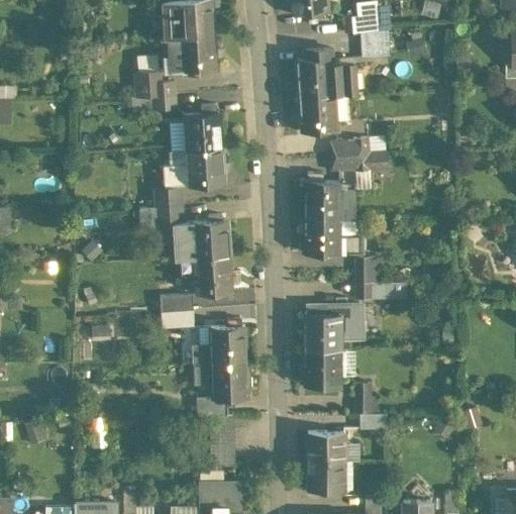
[(178,0),(178,2),(164,3),(166,38),(180,37),(214,35),(215,35),(212,0),(178,0)]
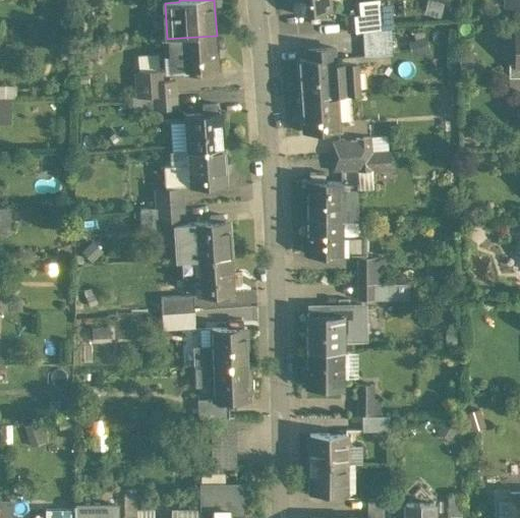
[(294,0),(296,16),(333,12),(331,0),(294,0)]
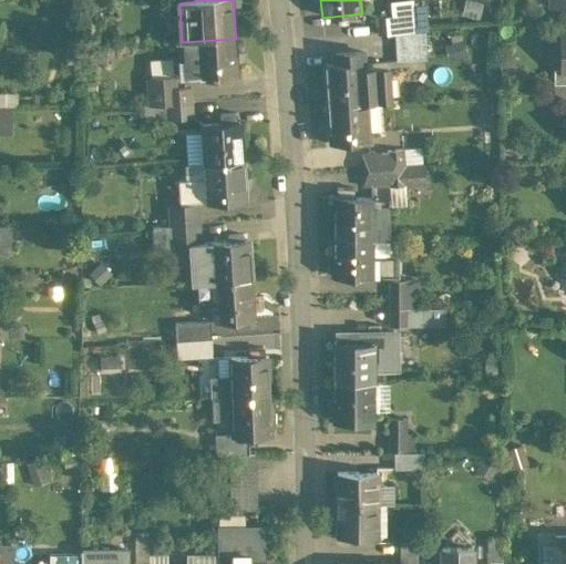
[(412,3),(389,6),(390,18),(394,18),(395,36),(415,34),(412,3)]
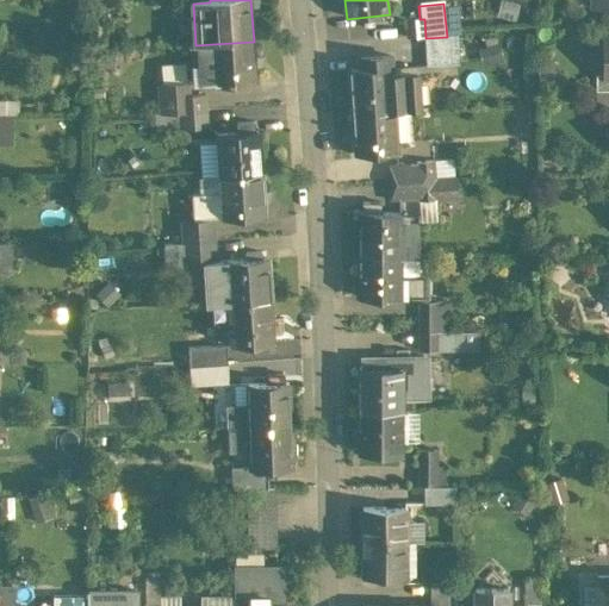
[(420,19),(408,20),(409,39),(426,38),(424,19),(420,19)]
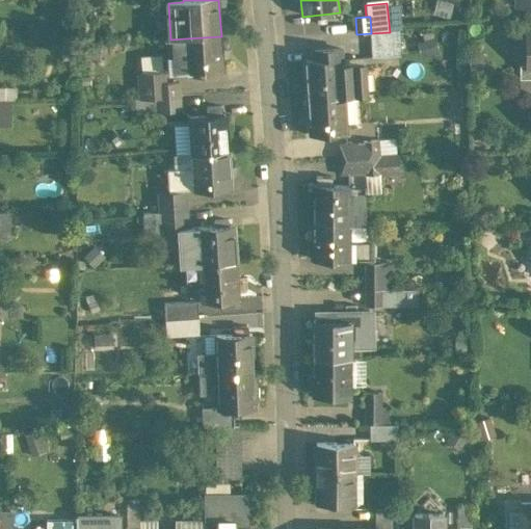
[(400,32),(372,33),(373,59),(401,58),(400,32)]
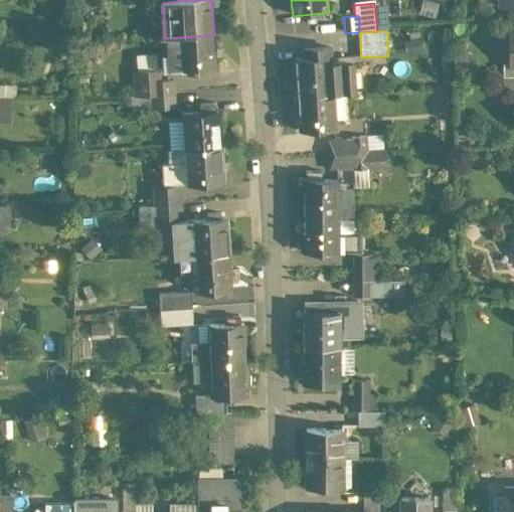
[(165,38),(162,38),(165,72),(181,71),(181,72),(215,69),(213,35),(179,37),(165,38)]
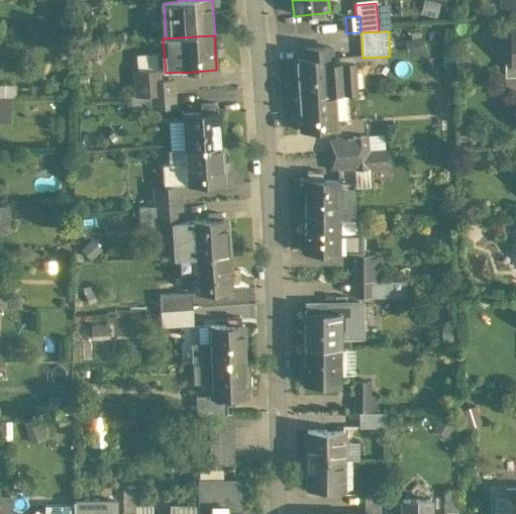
[(333,49),(306,52),(306,61),(298,61),(300,97),(335,94),(357,93),(355,69),(334,71),(333,49)]
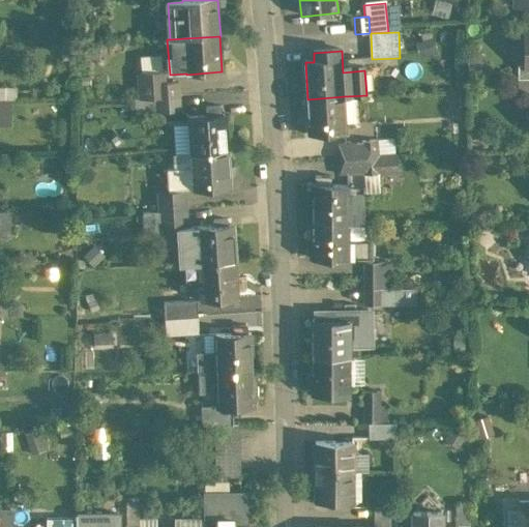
[(528,66),(520,66),(519,81),(528,80),(528,66)]
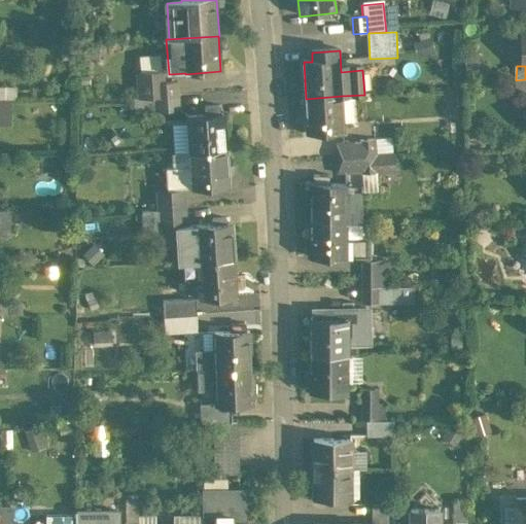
[(164,73),(141,75),(142,100),(156,99),(155,85),(165,85),(164,73)]
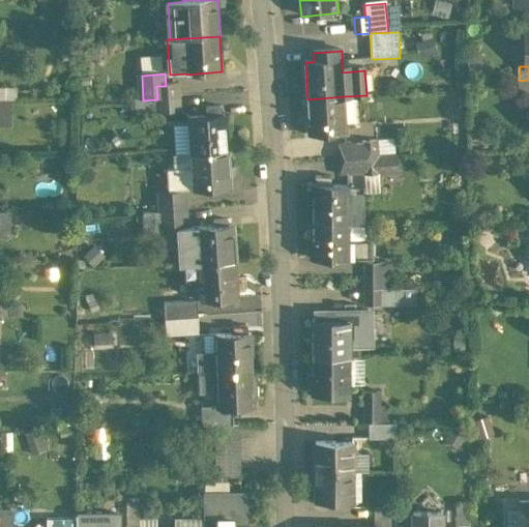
[(180,98),(179,85),(166,86),(156,86),(157,99),(180,98)]
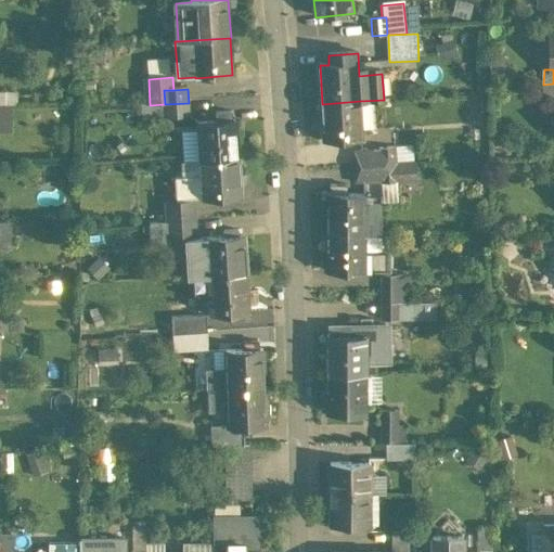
[(360,101),(322,104),(325,142),(362,140),(360,101)]
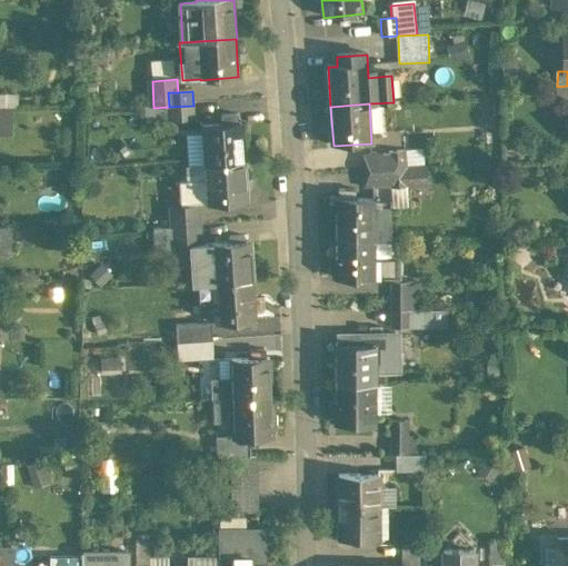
[(193,106),(169,107),(170,121),(195,120),(193,106)]
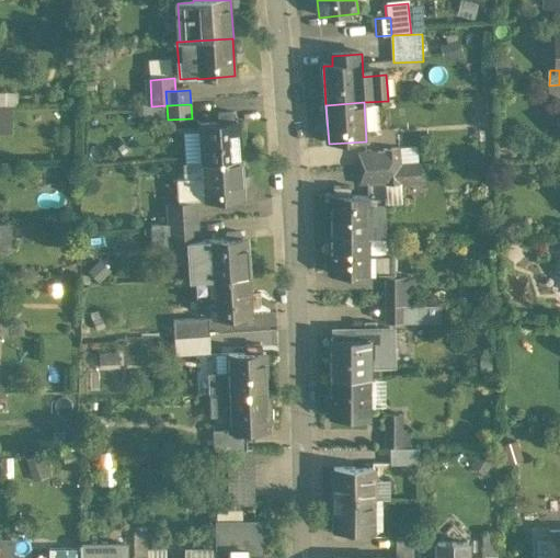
[(167,105),(151,106),(144,106),(145,122),(168,120),(167,105)]
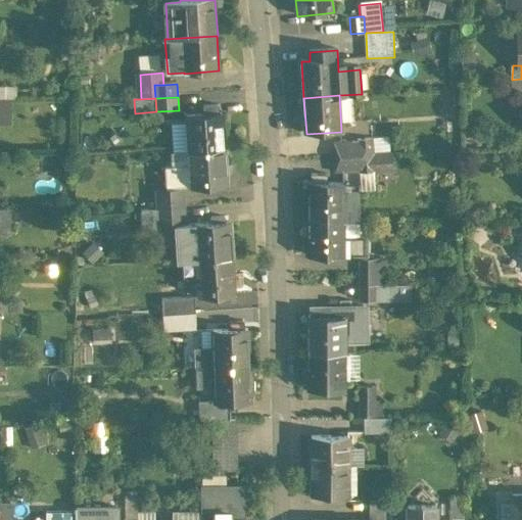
[(219,106),(204,107),(204,115),(187,116),(190,152),(226,150),(223,113),(219,113),(219,106)]
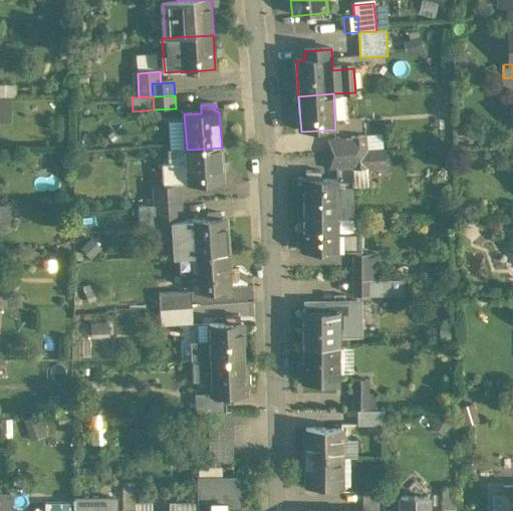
[(352,141),(336,142),(336,141),(328,142),(329,156),(329,157),(352,155),(352,141)]
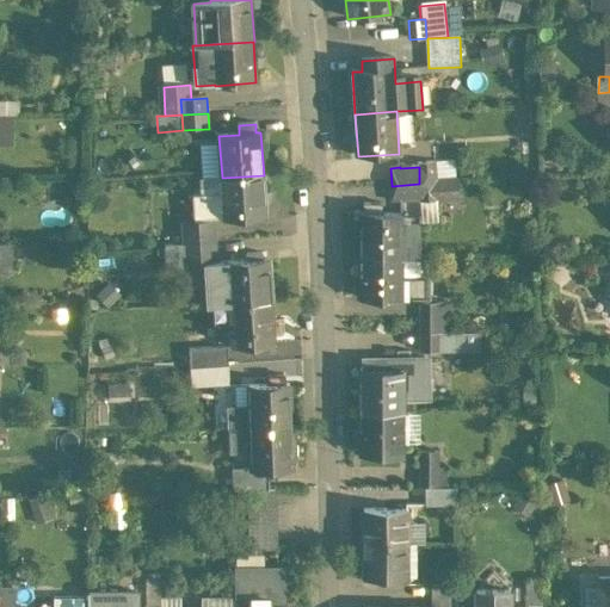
[(264,175),(222,178),(223,194),(193,196),(195,222),(225,220),(225,221),(227,221),(266,217),(264,175)]
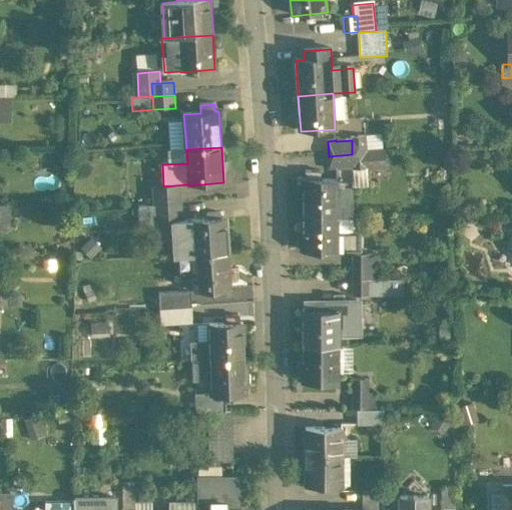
[(352,154),(329,156),(330,169),(353,168),(352,154)]
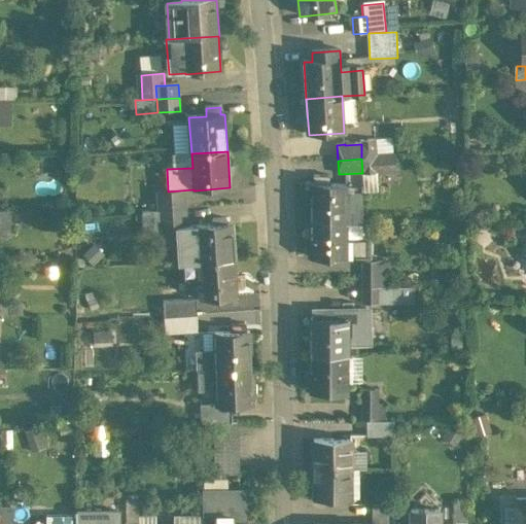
[(347,186),(312,186),(312,222),(347,222),(362,222),(361,193),(347,193),(347,186)]
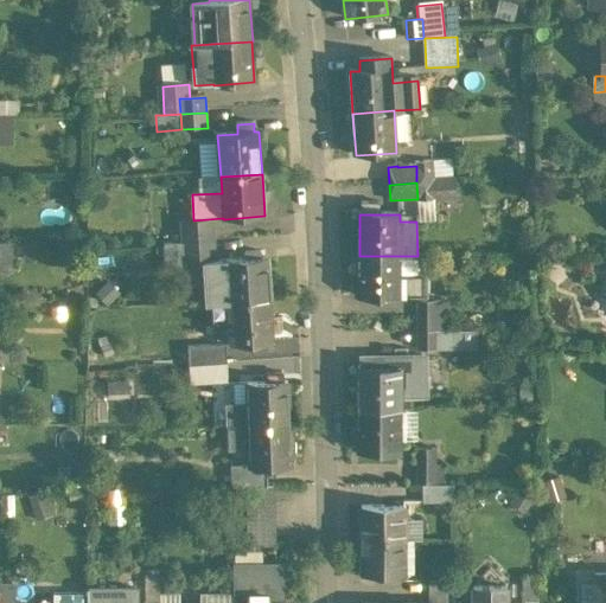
[(214,224),(184,225),(185,244),(214,242),(215,242),(214,224)]
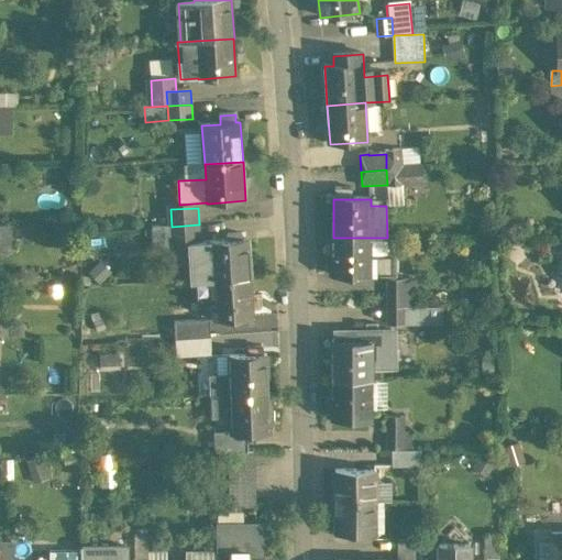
[(198,224),(172,227),(173,243),(174,243),(190,242),(190,244),(199,243),(198,224)]
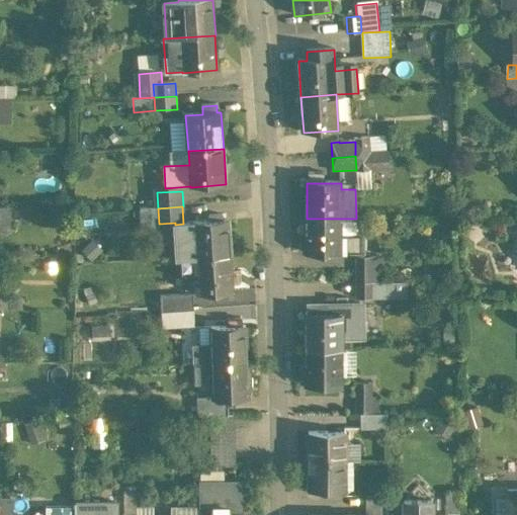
[(0,208),(0,233),(10,234),(10,208),(0,208)]
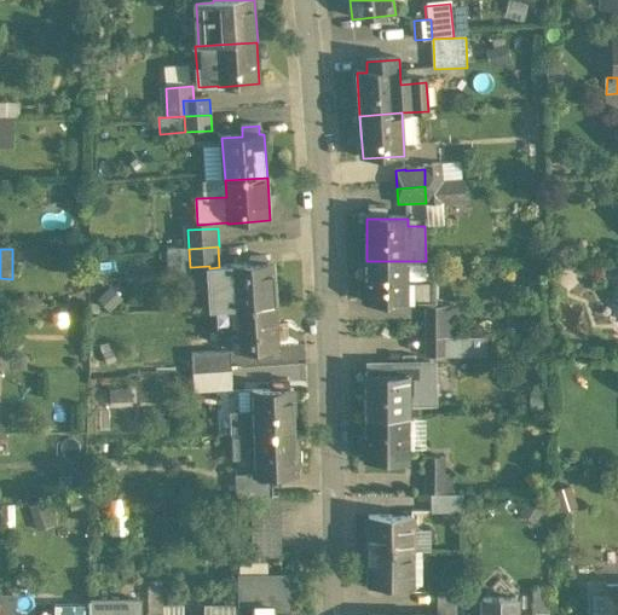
[(189,249),(168,250),(169,278),(192,277),(191,267),(190,267),(189,249)]
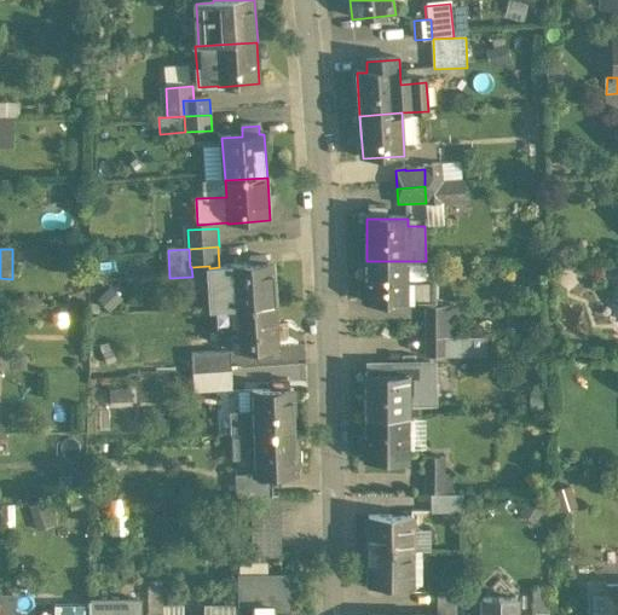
[(265,257),(250,259),(250,265),(232,266),(231,266),(234,309),(276,306),(272,264),(266,265),(265,257)]
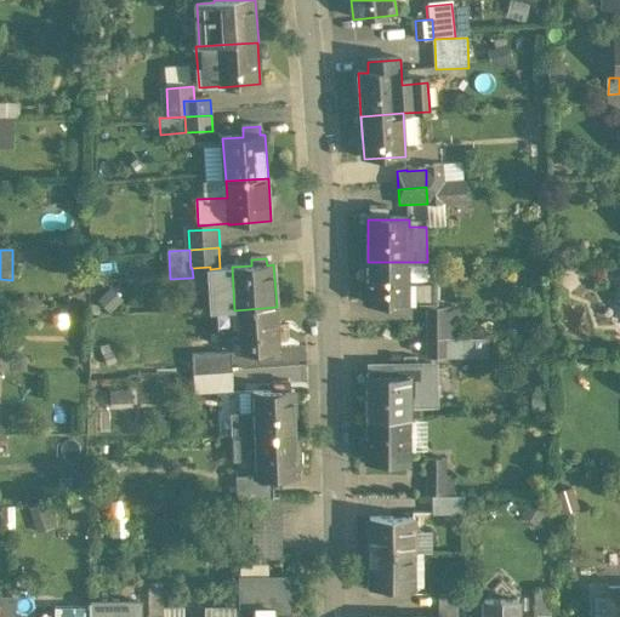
[(409,262),(368,262),(369,303),(409,304),(410,303),(438,303),(438,283),(409,283),(409,262)]
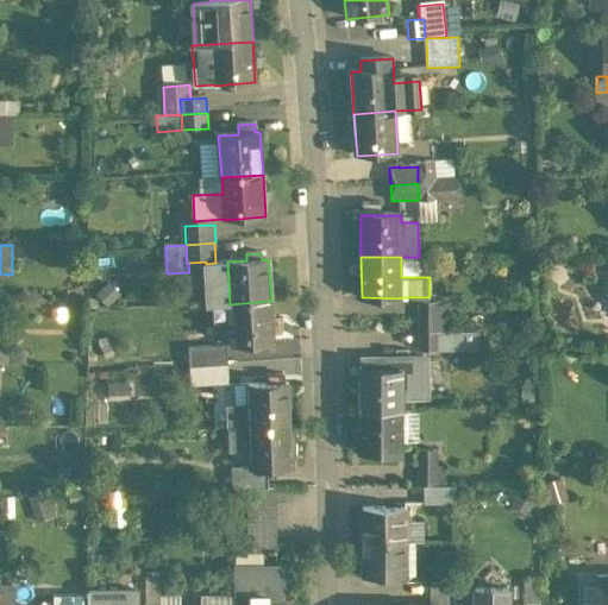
[(215,263),(206,264),(210,307),(230,306),(230,304),(227,262),(215,263)]
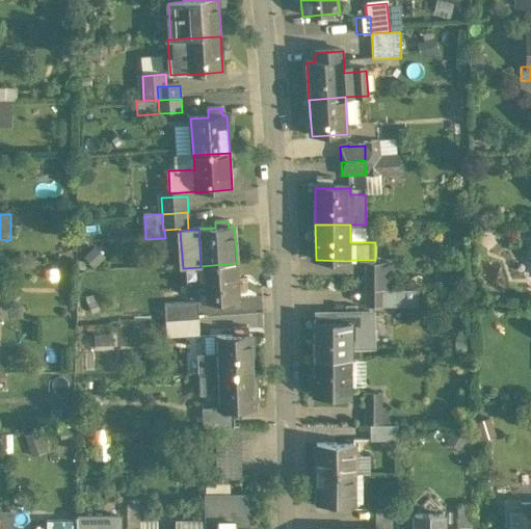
[(201,266),(201,267),(203,303),(240,300),(237,263),(201,266)]
